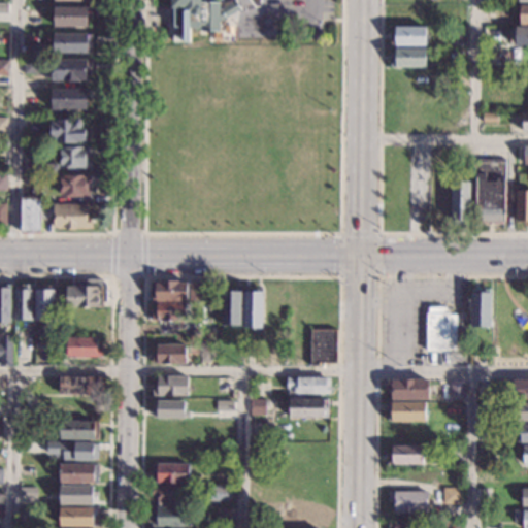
[(200,0),(200,2),(220,2),(220,10),(234,0),(240,8),(219,23),(219,29),(189,29),(189,42),(182,42),(182,9),(170,9),(170,0),(200,0)]
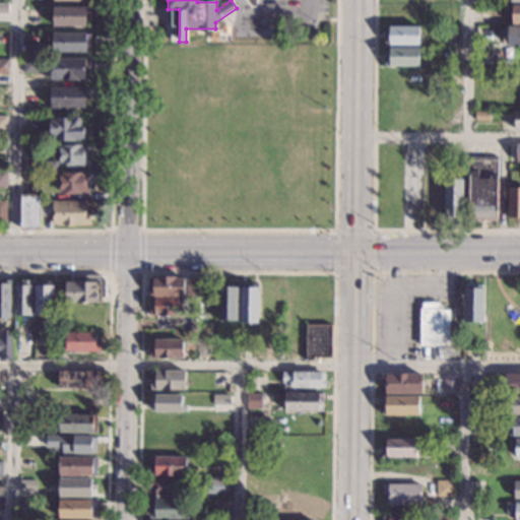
[(90,17),(85,17),(85,26),(53,26),(53,7),(90,7),(90,17)]
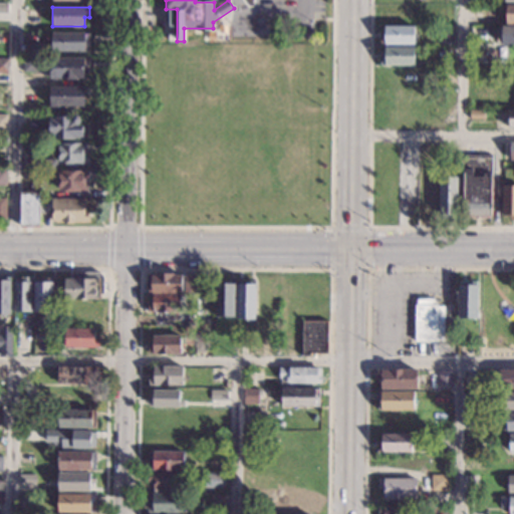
[(513,44),(502,44),(502,26),(513,26),(513,44)]
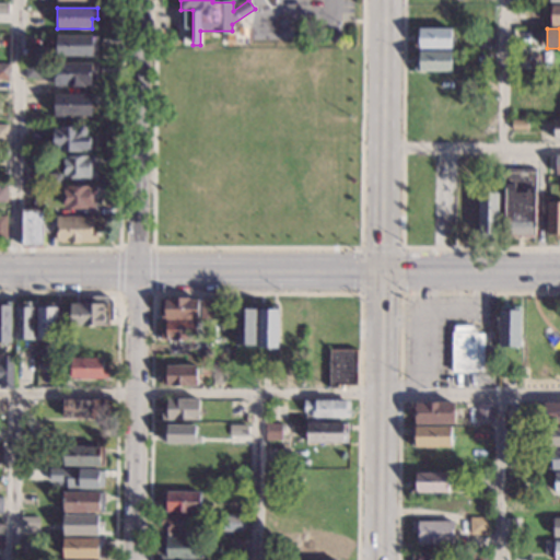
[(452,48),(413,49),(413,35),(419,35),(419,30),(451,30),(452,48)]
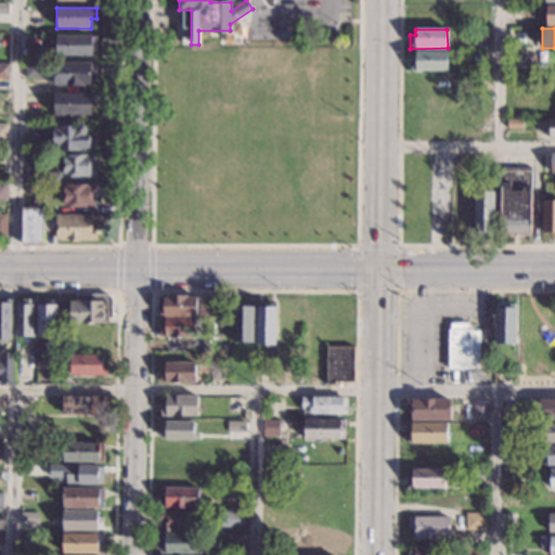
[(97,55),(56,55),(56,36),(97,36),(97,55)]
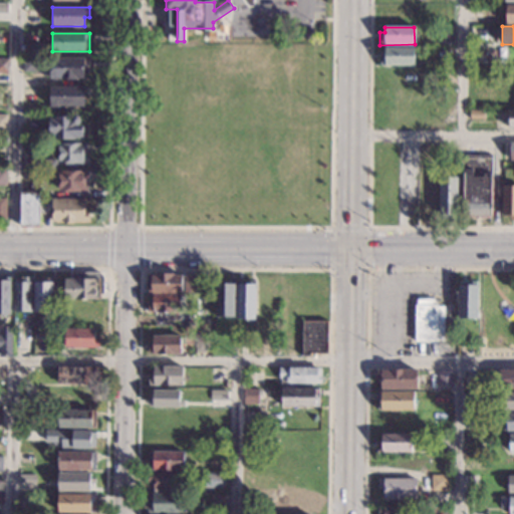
[(38,56),(24,56),(24,42),(25,42),(38,43),(38,56)]
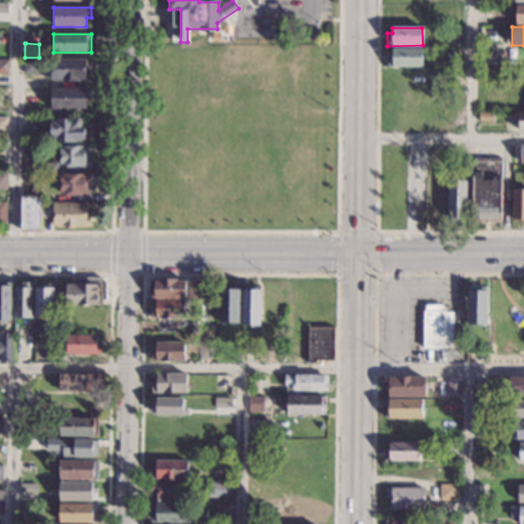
[(422,68),(387,67),(387,53),(392,53),(392,49),(422,49),(422,68)]
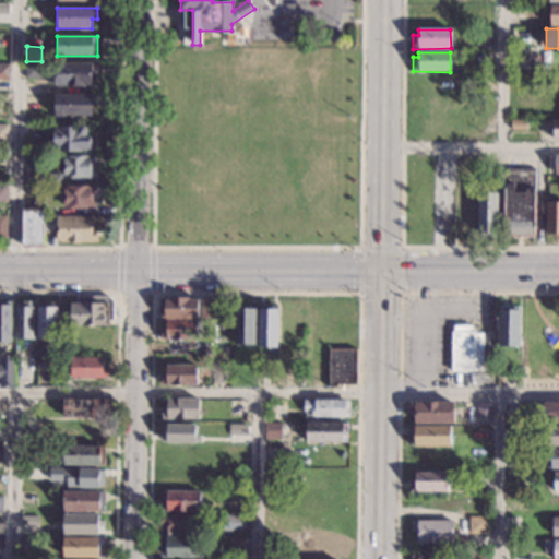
[(9,80),(0,80),(0,63),(9,63),(9,80)]
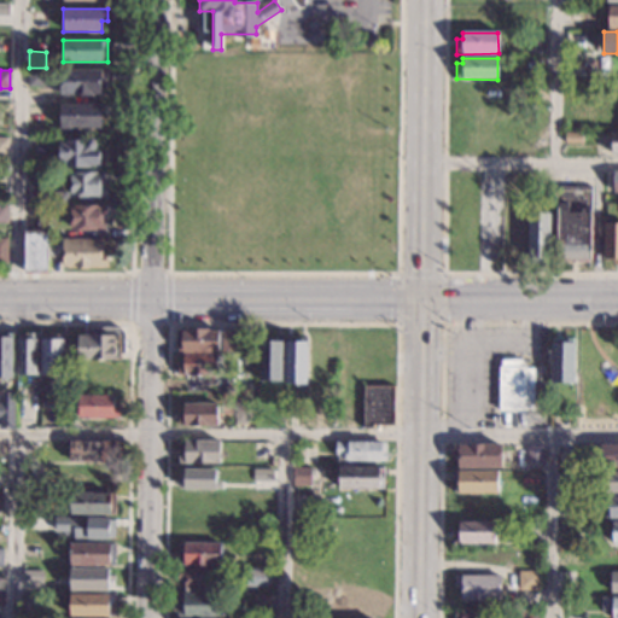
[(44,87),(28,87),(28,70),(44,70),(44,87)]
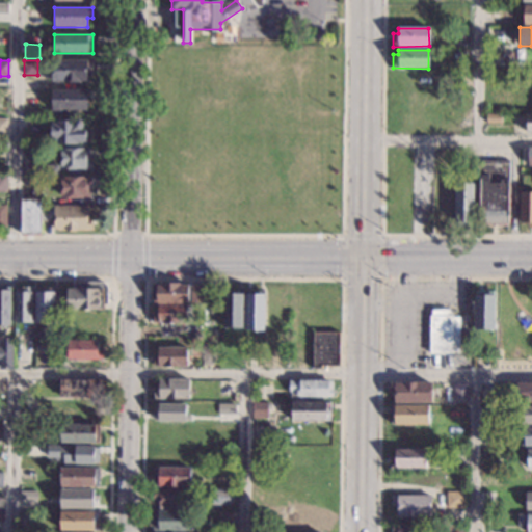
[(92,74),(86,74),(86,81),(51,81),(51,60),(92,60),(92,74)]
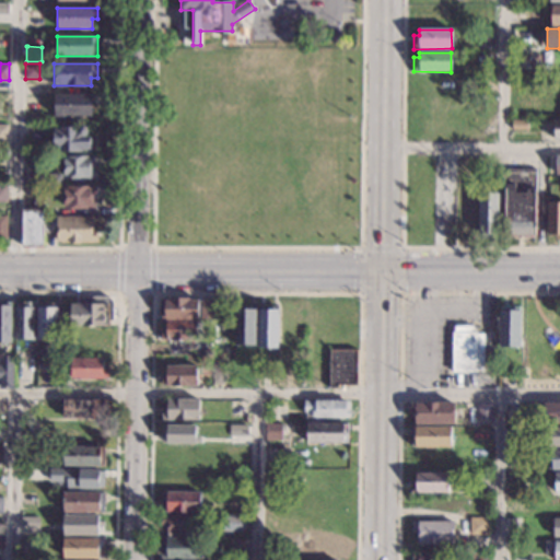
[(96,106),(91,106),(91,116),(54,116),(54,94),(96,94),(96,106)]
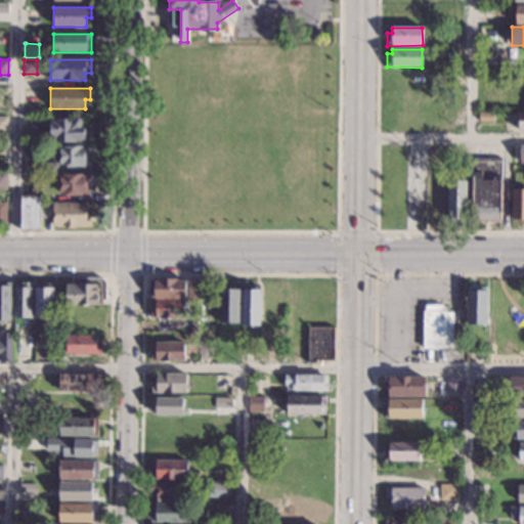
[(493,122),(478,122),(478,113),(493,113),(493,122)]
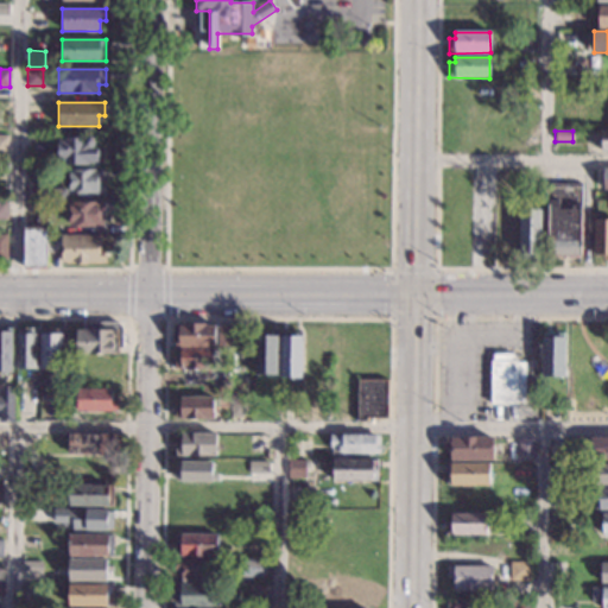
[(10,154),(0,154),(0,135),(8,135),(10,154)]
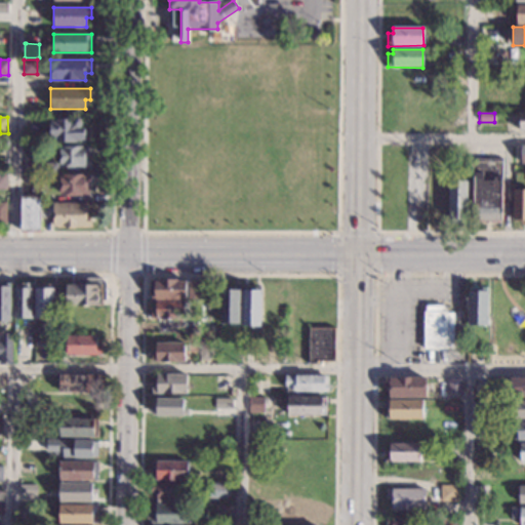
[(80,120),(81,124),(84,124),(84,125),(90,125),(90,137),(85,138),(85,142),(77,142),(77,143),(50,144),(50,121),(54,121),(54,120),(74,120),(77,119),(80,120)]
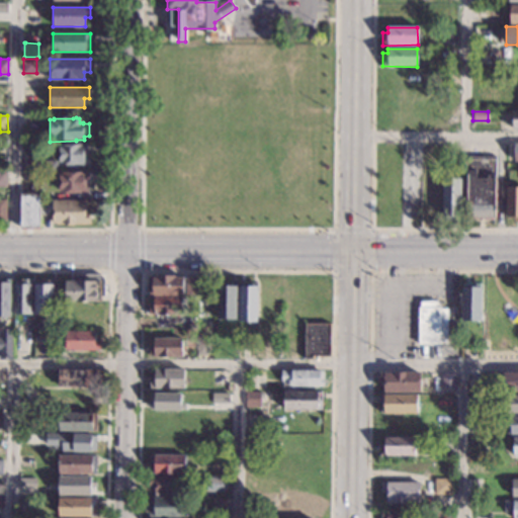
[(40,200),(85,200),(85,210),(90,209),(90,224),(53,225),(53,214),(40,214),(40,228),(20,228),(20,194),(31,194),(31,191),(26,191),(26,144),(39,144),(40,200)]
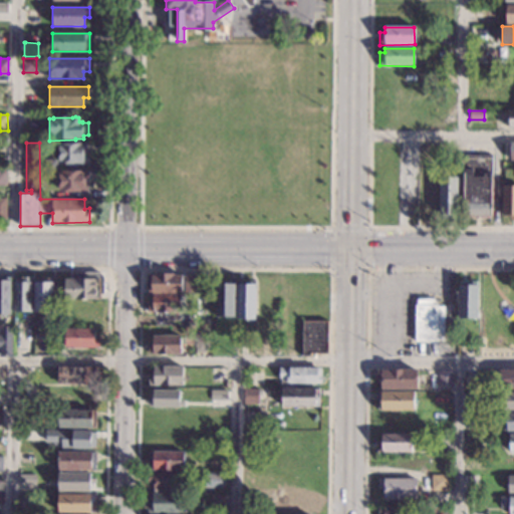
[(88,164),(58,164),(58,145),(88,145),(88,164)]
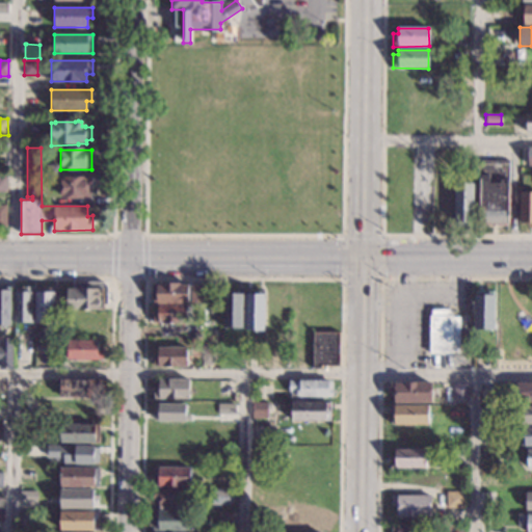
[(509,186),(519,187),(519,195),(508,195),(508,223),(480,223),(480,176),(477,176),(477,163),(509,164),(509,186)]
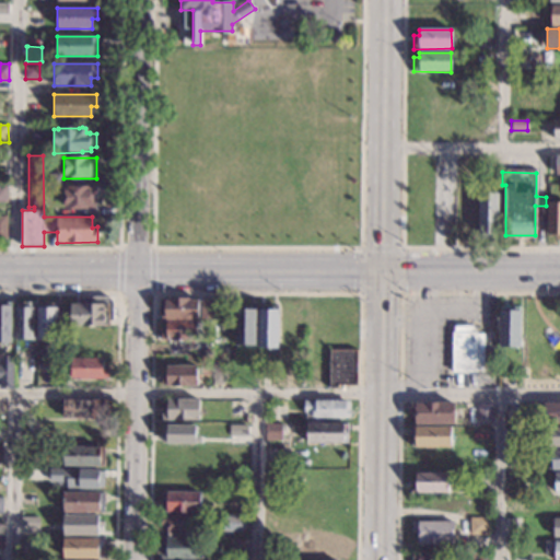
[(61,185),(45,185),(45,174),(61,174),(61,185)]
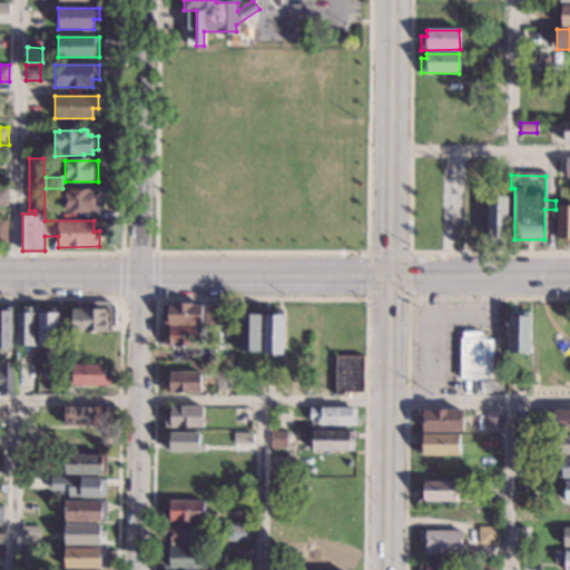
[(99,213),(65,213),(65,189),(99,189),(99,213)]
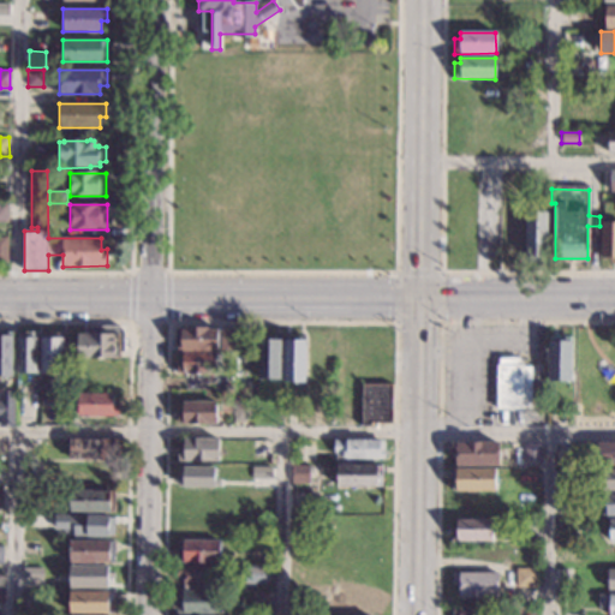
[(549,257),(526,258),(525,213),(548,212),(549,257)]
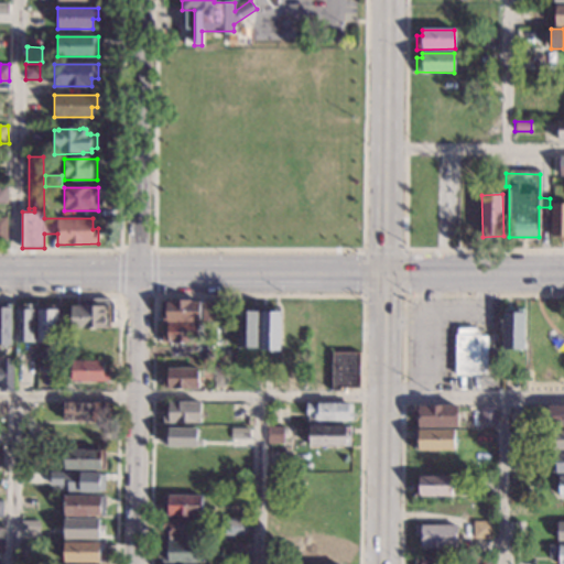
[(478,232),(481,232),(481,248),(458,248),(458,199),(479,199),(478,232)]
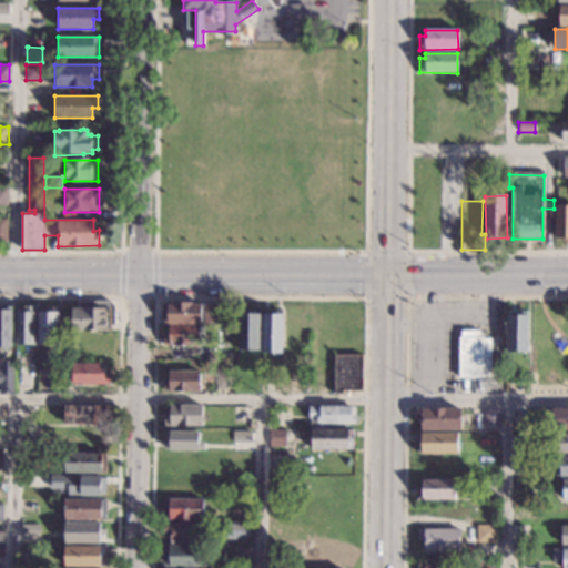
[(567,243),(563,243),(563,240),(555,239),(555,204),(567,204),(567,243)]
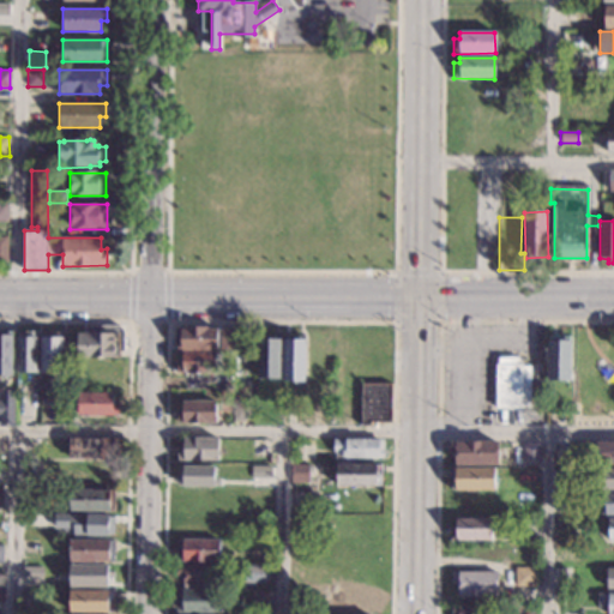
[(122,331),(122,351),(119,351),(119,357),(77,356),(78,333),(102,333),(102,326),(119,326),(122,331)]
